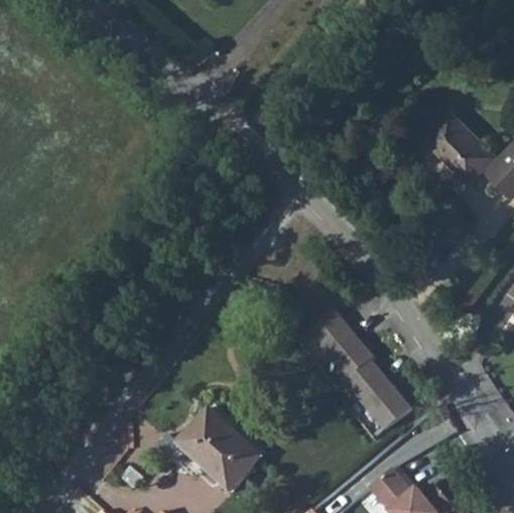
[(510,196),(513,191),(513,141),(498,158),(446,108),(420,134),(467,180),(483,164),(486,168),(485,170),(510,196)]
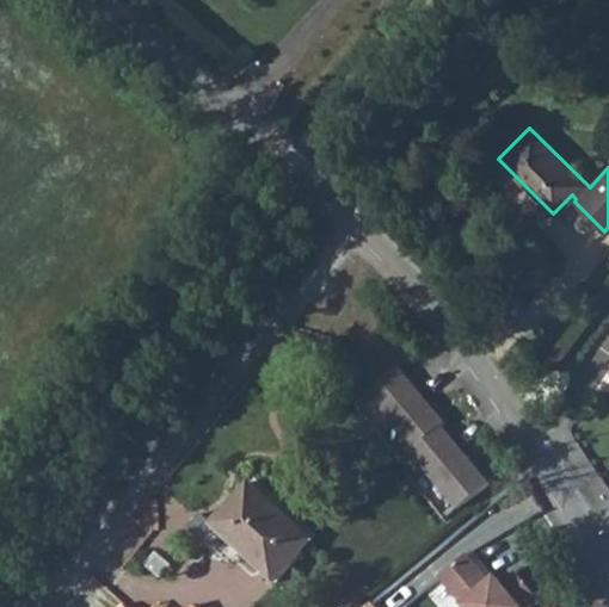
[(393,364),(363,389),(412,446),(438,422),(442,420),(393,364)]
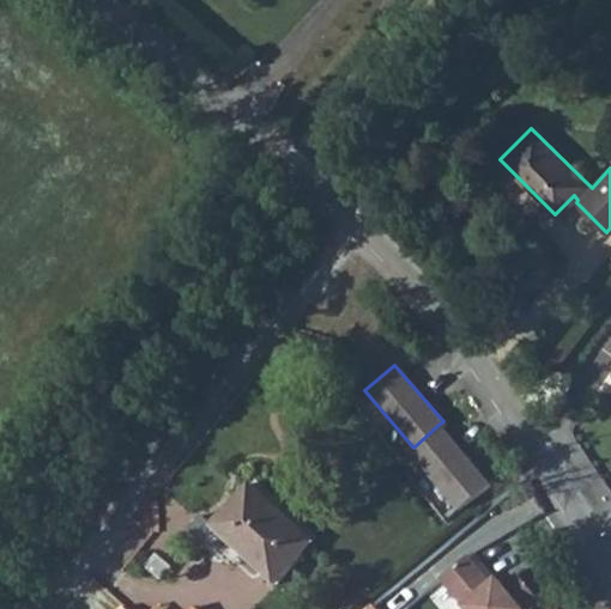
[(489,481),(440,424),(413,448),(409,451),(458,507),(489,481)]
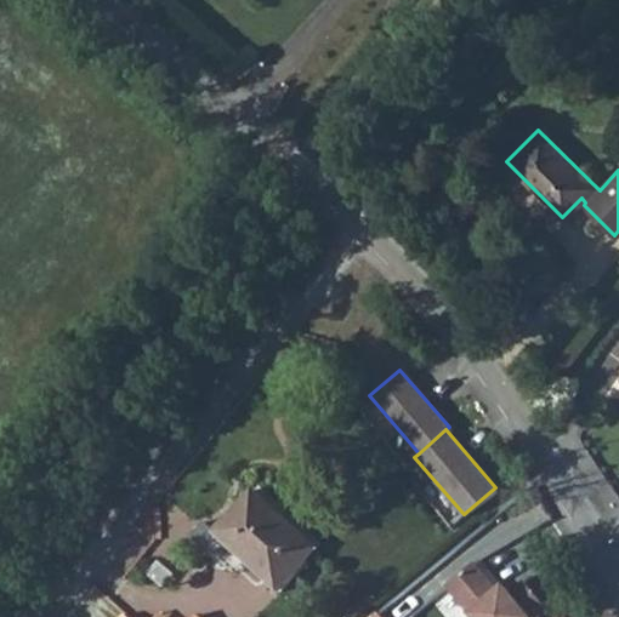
[(214,537),(277,593),(317,549),(254,492),(214,537)]
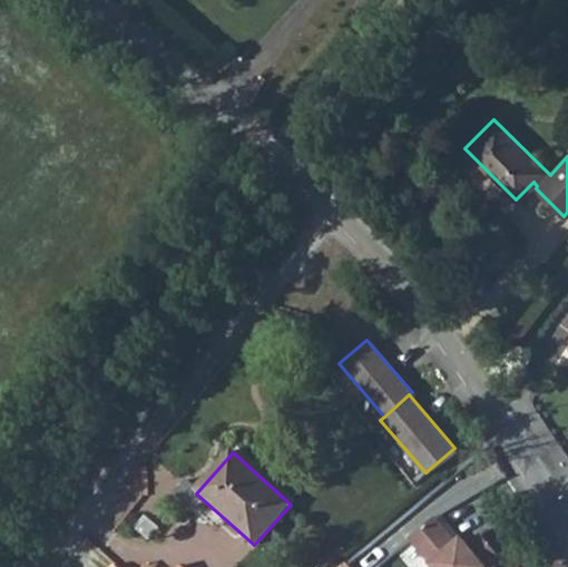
[(429,566),(488,566),(501,557),(481,533),(469,543),(462,535),(452,543),(431,517),(405,537),(429,566)]
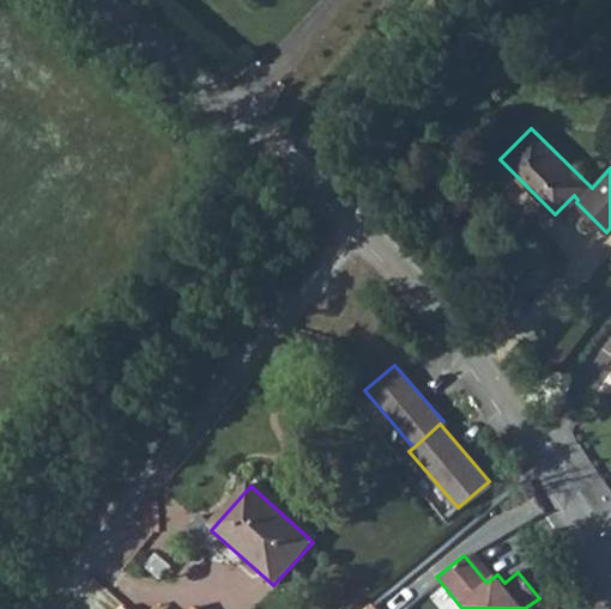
All buildings are outlined.
